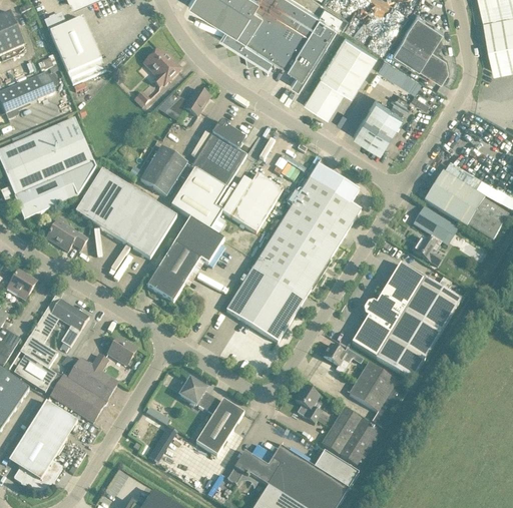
[(220,32),(229,38),(243,46),(247,61),(263,58),(268,61),(272,55),(297,70),(291,80),(298,85),(337,23),(299,0),(190,0),(226,23),(220,32)]
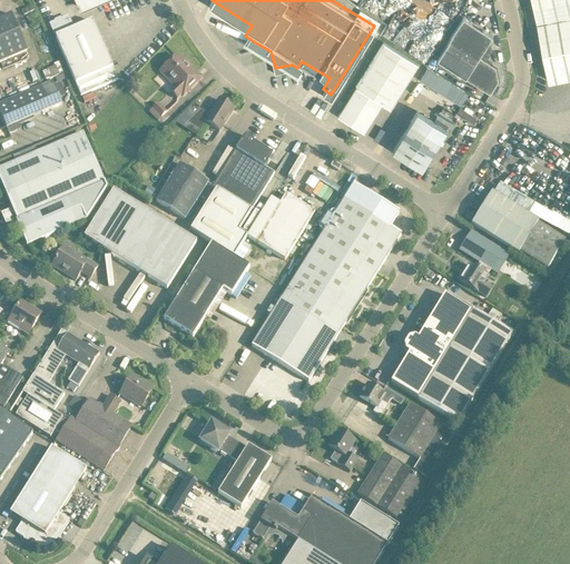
[(534,0),(550,76),(569,71),(569,0),(534,0)]
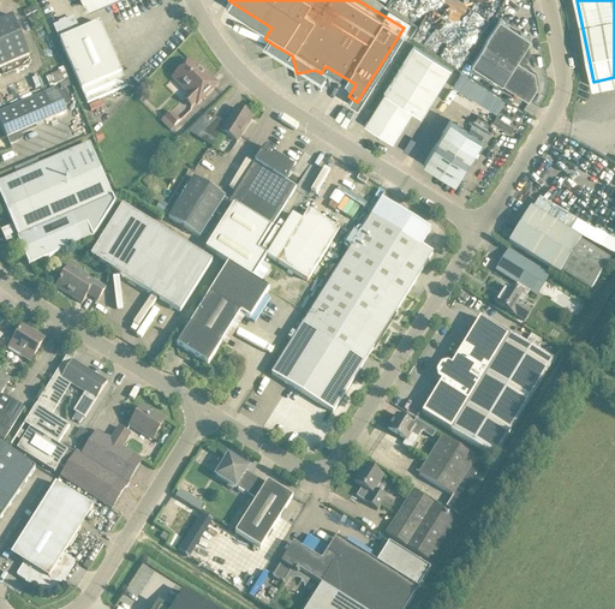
[(0,64),(30,52),(12,11),(0,16),(0,64)]
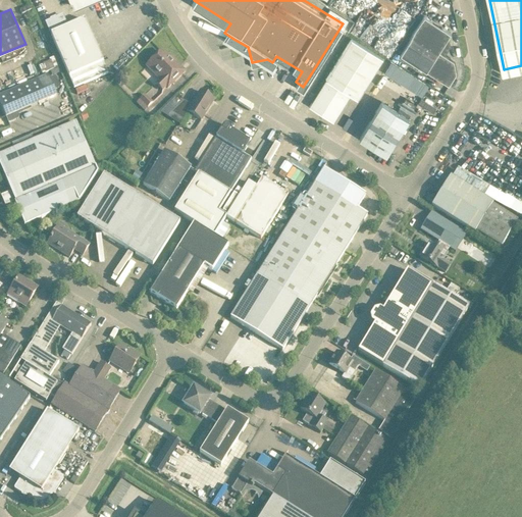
[(62,11),(46,18),(74,84),(108,69),(85,14),(67,22),(62,11)]
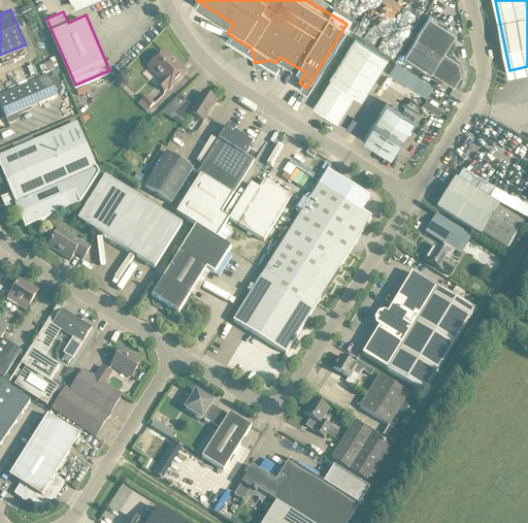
[(431,66),(432,65),(455,78),(461,69),(459,57),(450,51),(455,41),(454,34),(452,33),(455,28),(429,11),(404,50),(431,66)]
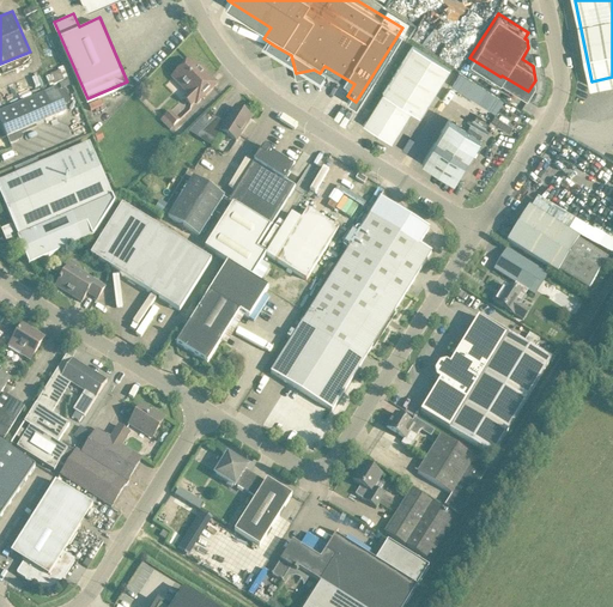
[(411,104),(419,110),(449,61),(413,38),(363,119),(392,137),(411,104)]
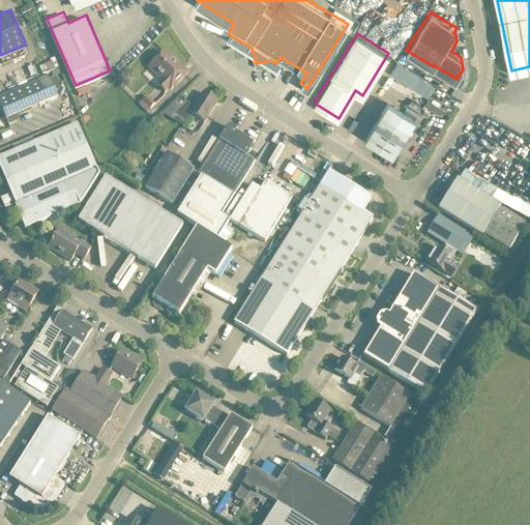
[(185,70),(164,48),(151,60),(165,75),(159,81),(166,87),(169,83),(171,85),(185,70)]
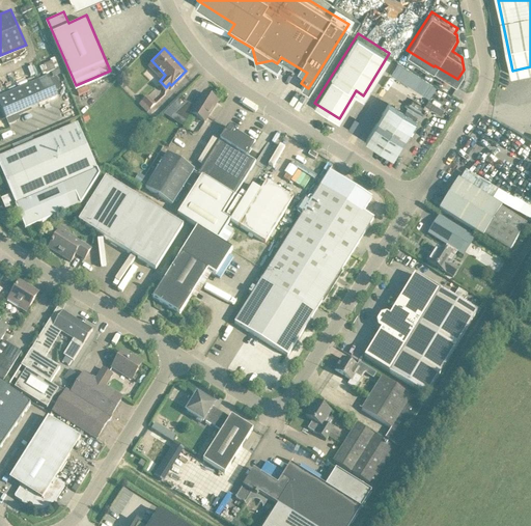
[(55,72),(58,71),(53,56),(38,61),(42,71),(47,68),(52,83),(58,80),(55,72)]
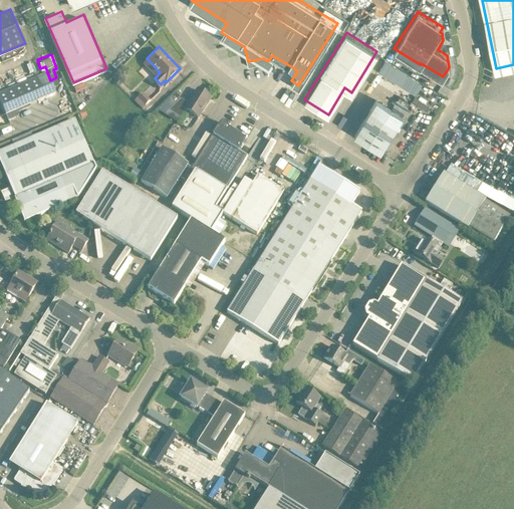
[(0,96),(7,111),(47,93),(38,74),(0,90),(0,96)]
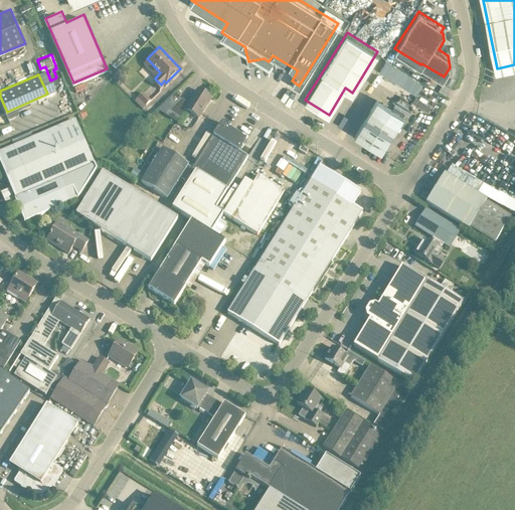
[(189,100),(181,95),(170,107),(181,114),(186,107),(199,115),(211,95),(197,86),(189,100)]
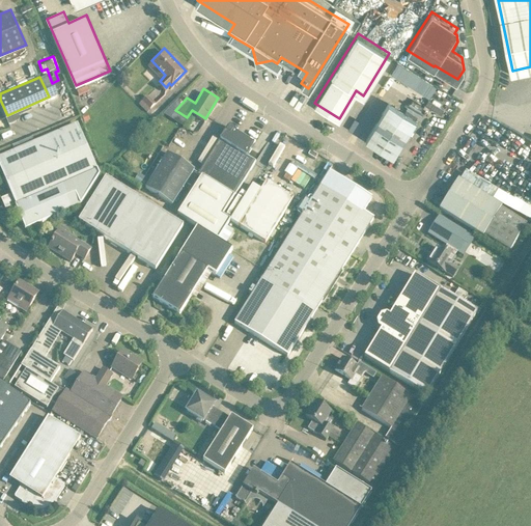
[(151,105),(142,95),(138,100),(147,109),(151,105)]
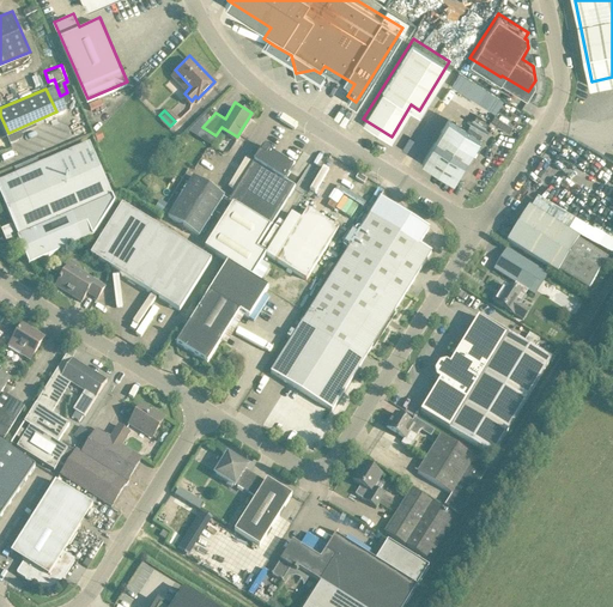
[(448,114),(422,156),(453,175),(479,133),(448,114)]
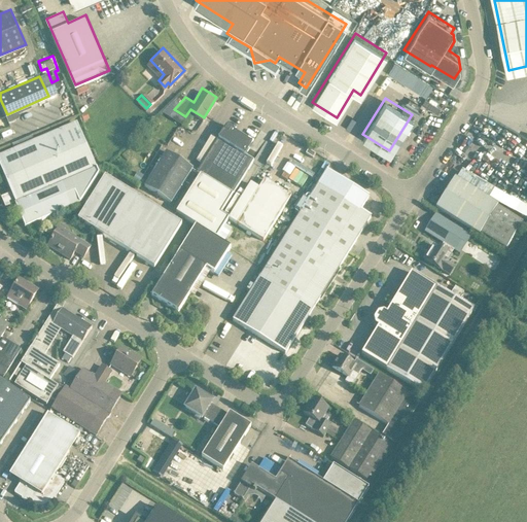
[(80,111),(83,117),(90,115),(86,108),(80,111)]
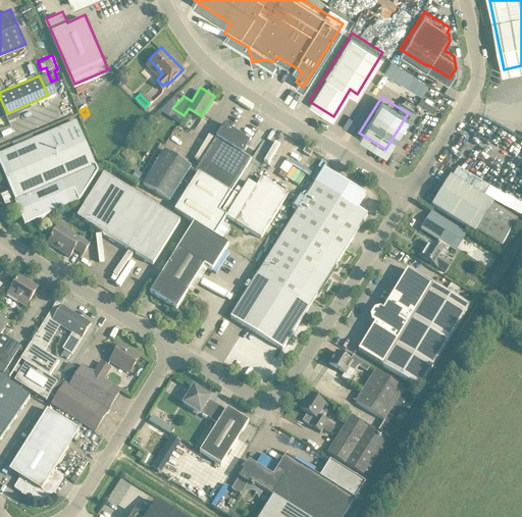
[(75,118),(0,150),(0,161),(15,198),(14,198),(24,221),(80,197),(97,168),(75,118)]
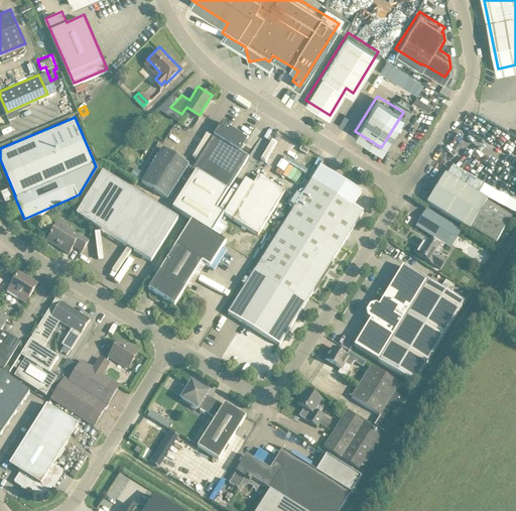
[(240,148),(247,137),(226,124),(226,123),(227,123),(227,122),(226,121),(226,120),(225,120),(224,120),(223,120),(222,121),(221,120),(191,166),(195,168),(172,205),(186,214),(207,228),(211,230),(223,211),(216,206),(248,153),(240,148)]
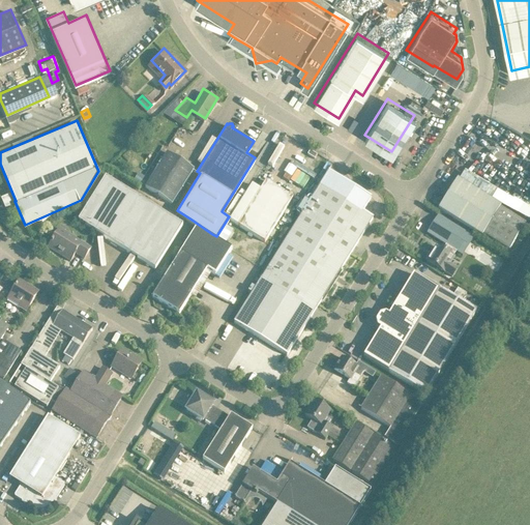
[(317,150),(310,146),(307,150),(315,154),(317,150)]
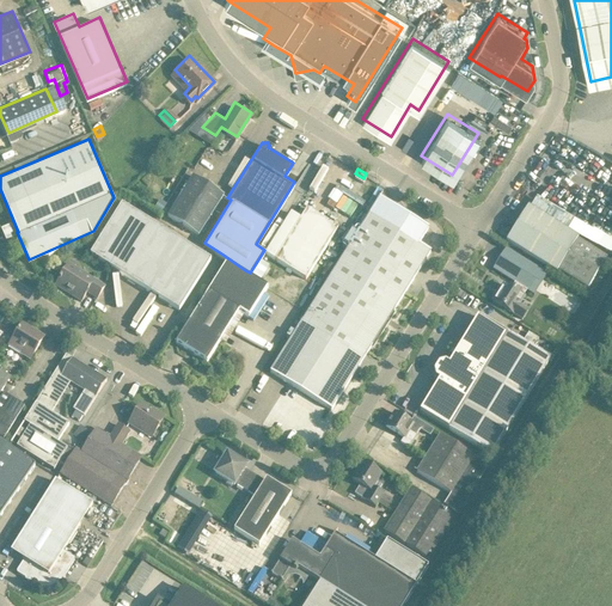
[(199,233),(224,194),(193,175),(169,214),(199,233)]
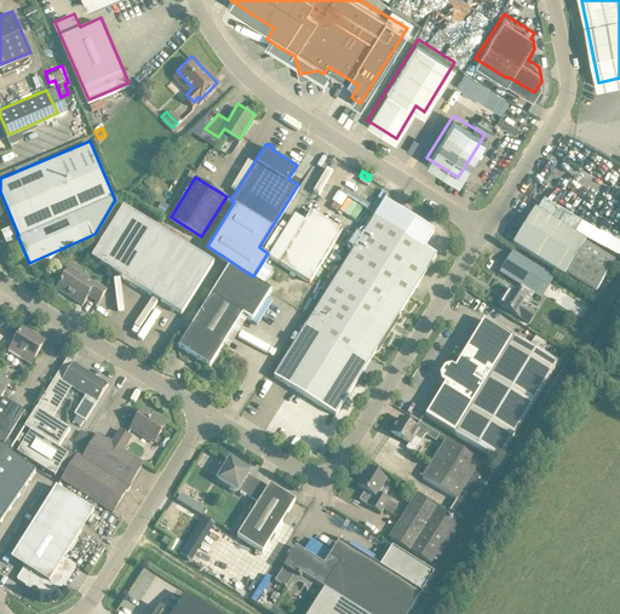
[(374,212),(274,372),(336,411),(436,251),(424,244),(434,227),(384,196),(374,212)]
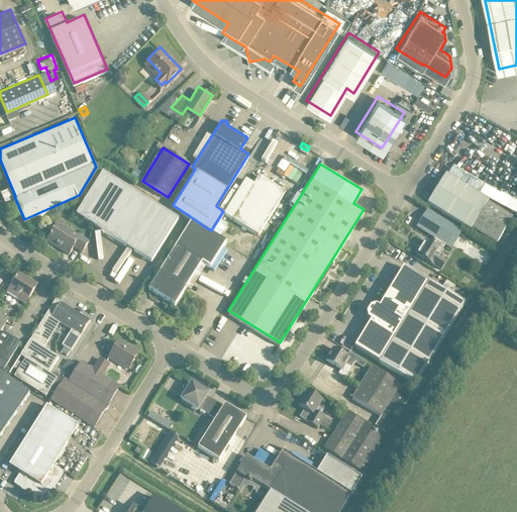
[(103,169),(76,211),(151,259),(179,216),(103,169)]
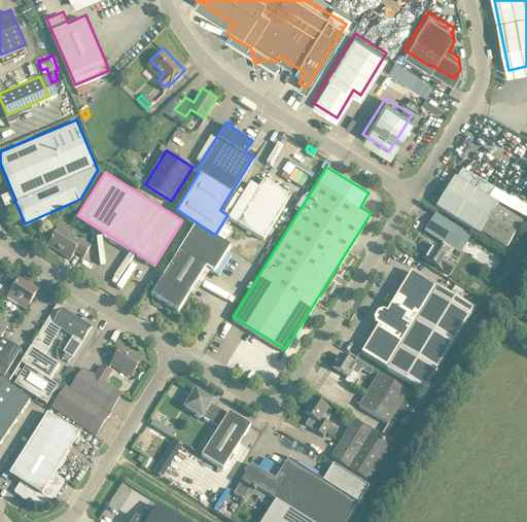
[(454,174),(435,204),(479,231),(481,229),(505,244),(522,218),(497,202),(497,201),(454,174)]
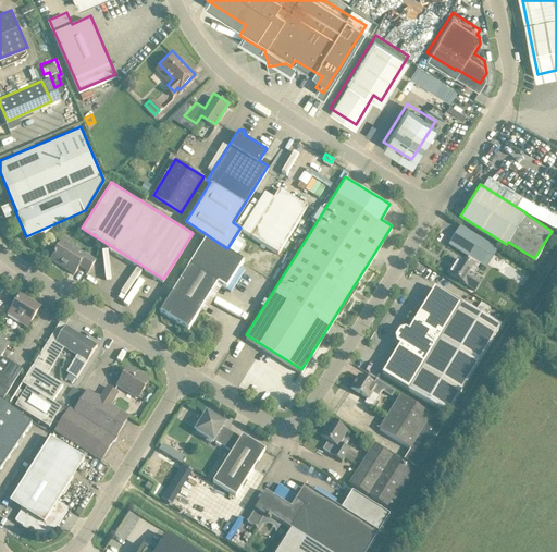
[(279,250),(307,204),(279,186),(250,233),(279,250)]
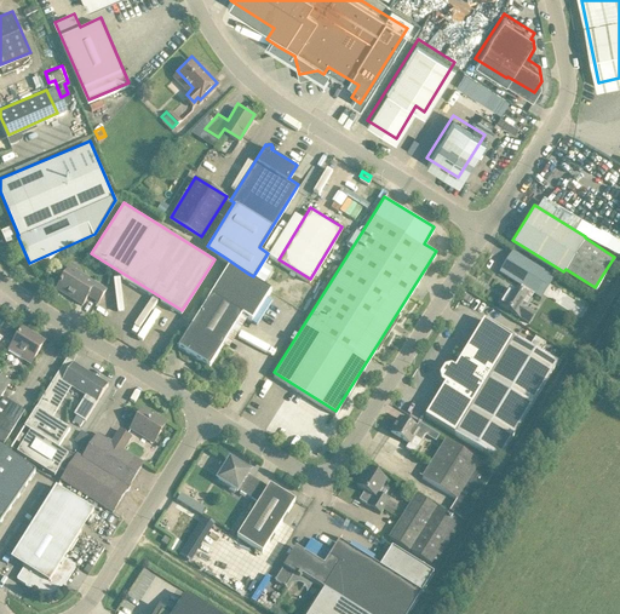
[(178,343),(179,343),(210,362),(241,311),(252,317),(270,287),(271,288),(271,287),(253,276),(248,274),(224,257),(207,246),(206,246),(229,260),(228,260),(229,262),(178,343)]
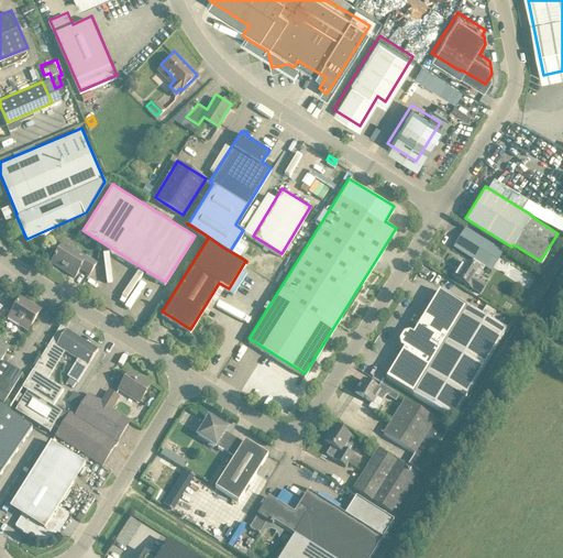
[(504,248),(465,225),(453,243),(492,266),(504,248)]
